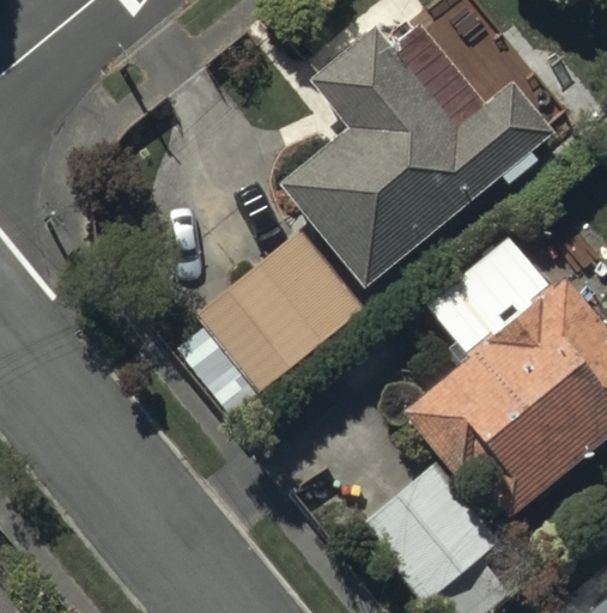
[(347,126),(280,182),(368,286),(504,174),(511,182),(540,158),(532,150),(556,131),(514,80),(487,102),(423,24),(395,47),(378,26),(310,82),(347,126)]
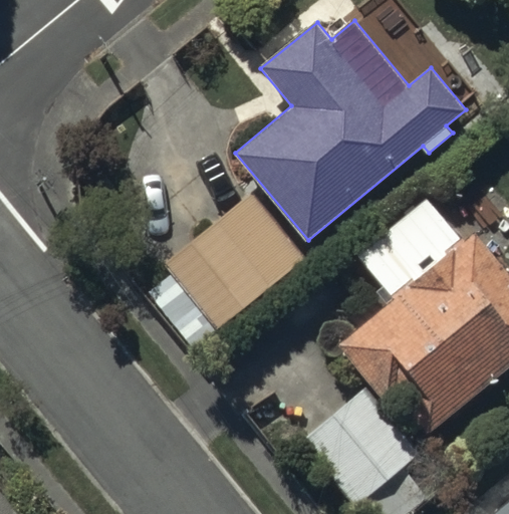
[(255,191),(165,264),(173,273),(149,292),(191,343),(214,324),(220,331),(310,257),(255,191)]
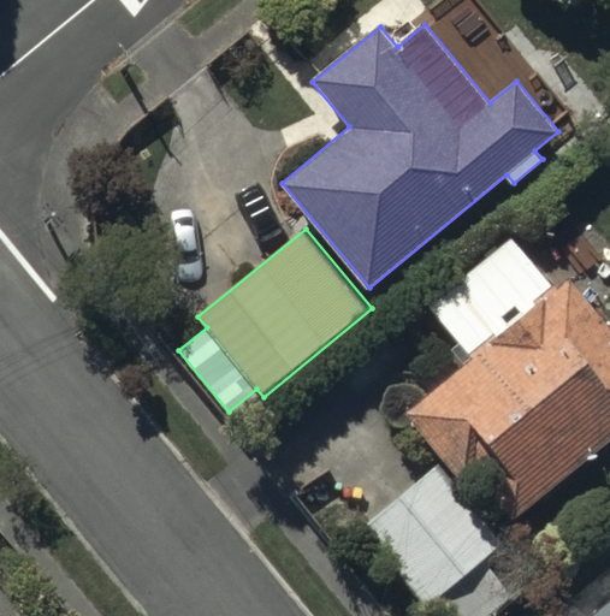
[(474,474),(510,519),(609,438),(609,333),(567,280),(556,290),(513,238),(427,307),(460,347),(413,385),(425,398),(403,415),(461,485),(474,474)]
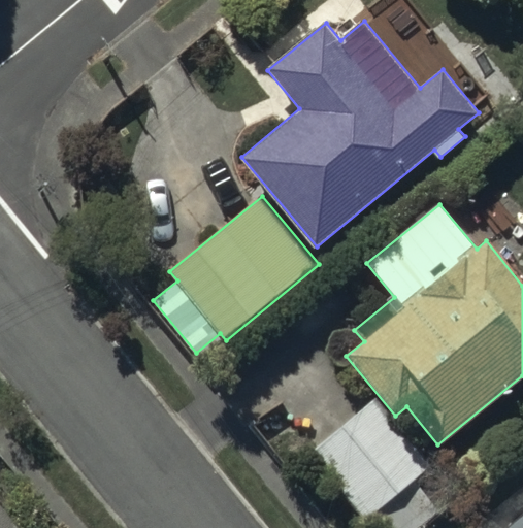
[(430,462),(371,399),(307,457),(366,521),(430,462)]
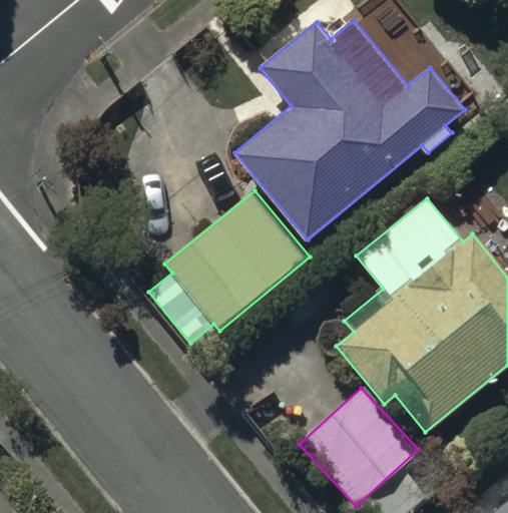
[(0,512),(17,512),(0,491),(0,512)]
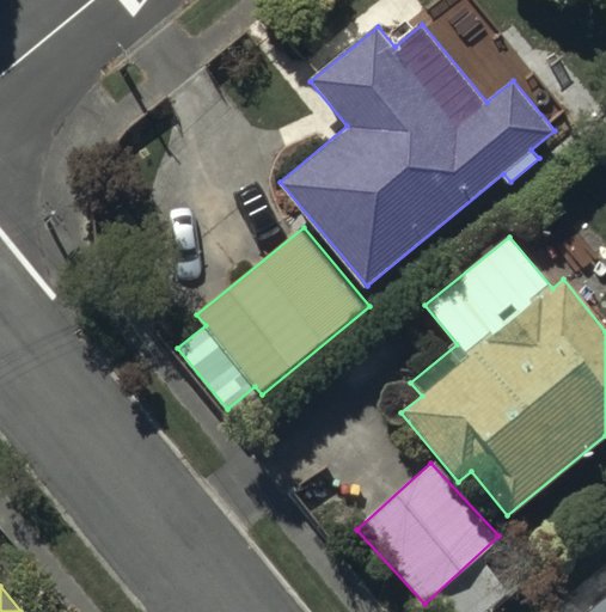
[(605,598),(588,611),(605,611),(605,598)]
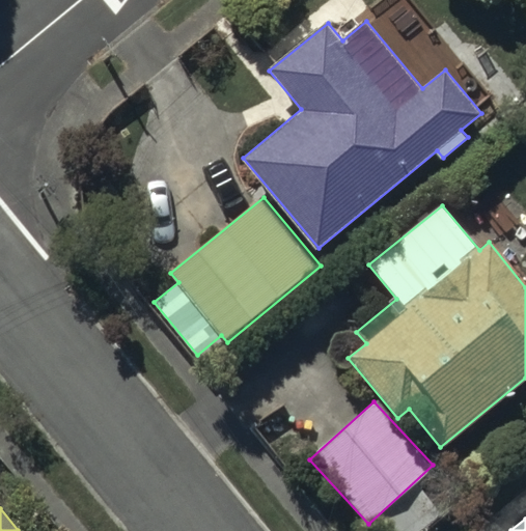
All buildings are outlined.
